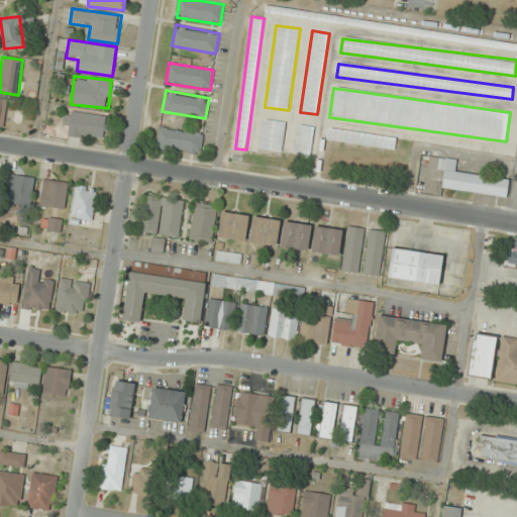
[(63,134),(103,139),(106,115),(66,110),(63,134)]
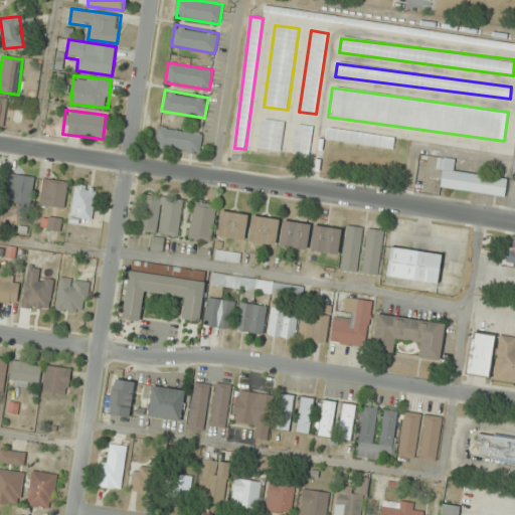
[(282,150),(284,121),(261,120),(259,149),(282,150)]
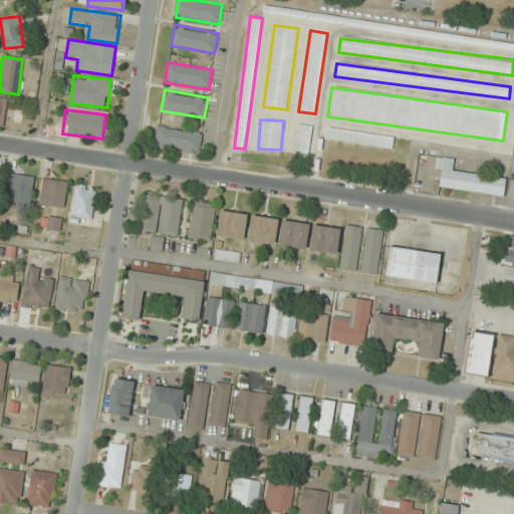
[(291,154),(307,157),(313,126),(297,123),(291,154)]
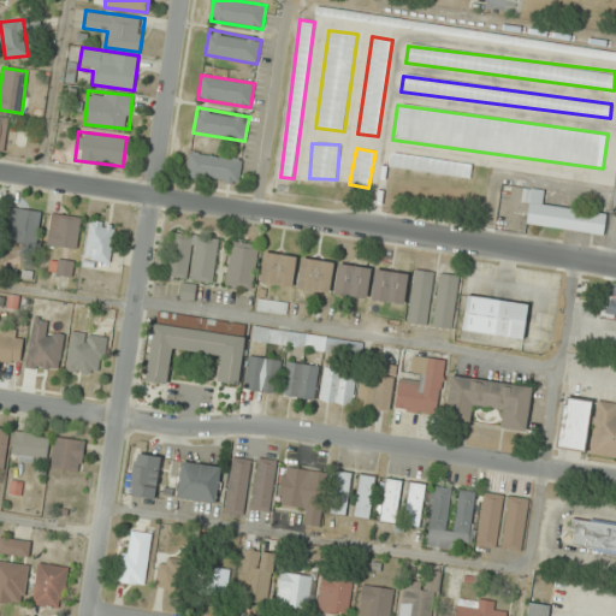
[(185,177),(240,184),(242,159),(189,152),(185,177)]
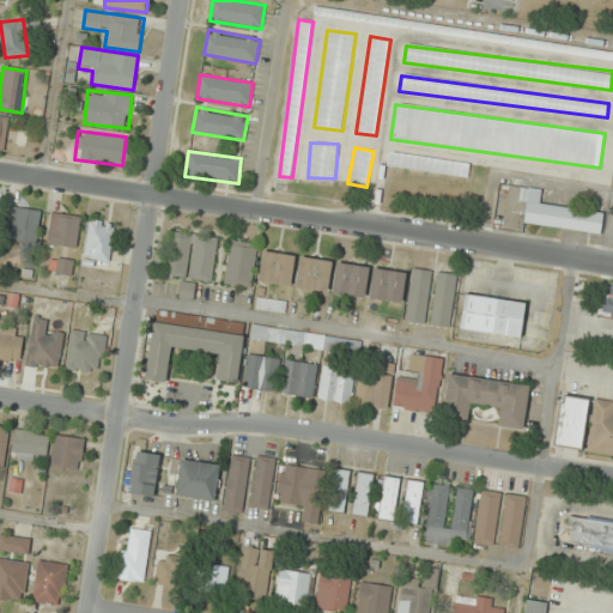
[(469,162),(389,153),(387,168),(468,176),(469,162)]
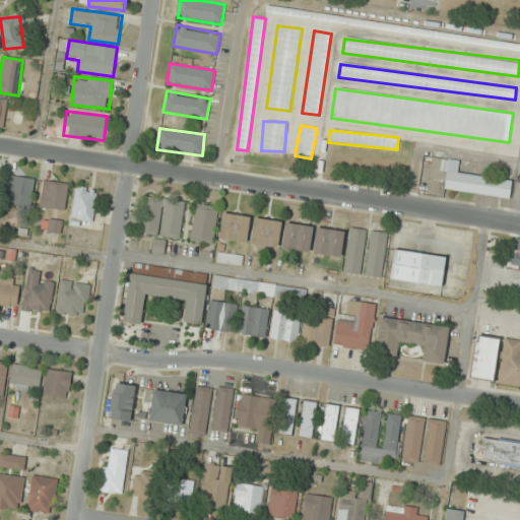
[(445,190),(510,198),(512,180),(458,173),(459,160),(442,158),(441,172),(447,173),(445,190)]
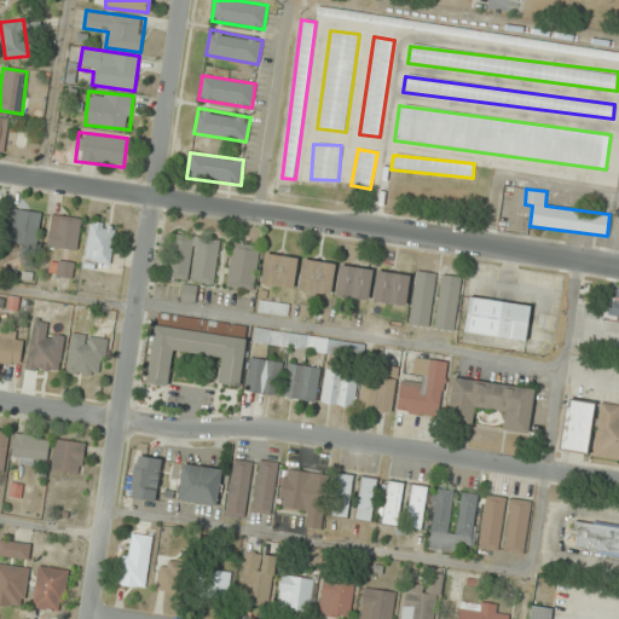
[(41,212),(11,208),(6,247),(38,250),(41,212)]
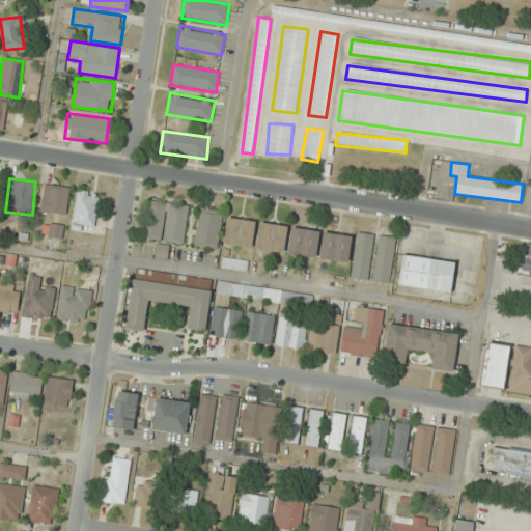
[(67,214),(70,187),(45,185),(42,211),(67,214)]
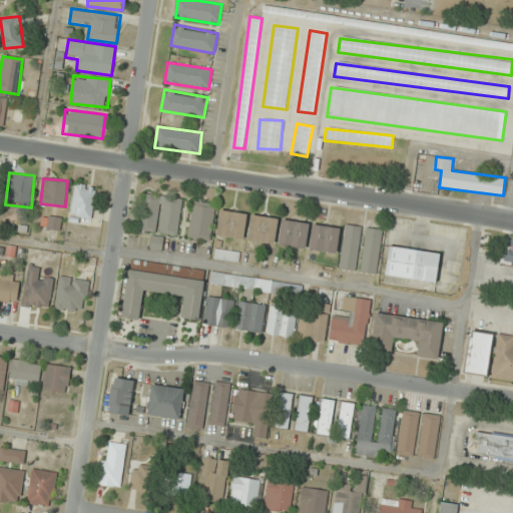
[(92,218),(96,186),(76,183),(71,215),(92,218)]
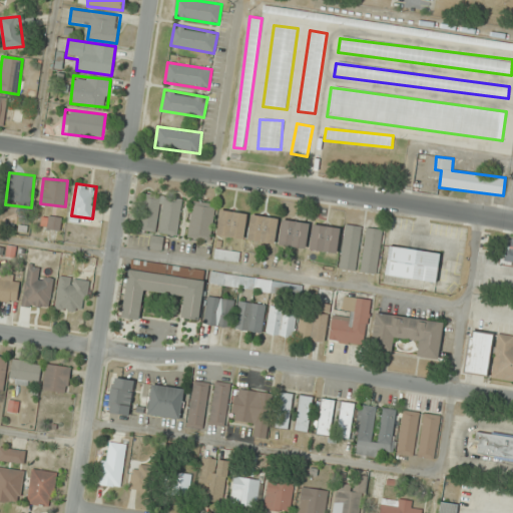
[(182,198),(143,192),(137,230),(177,235),(182,198)]
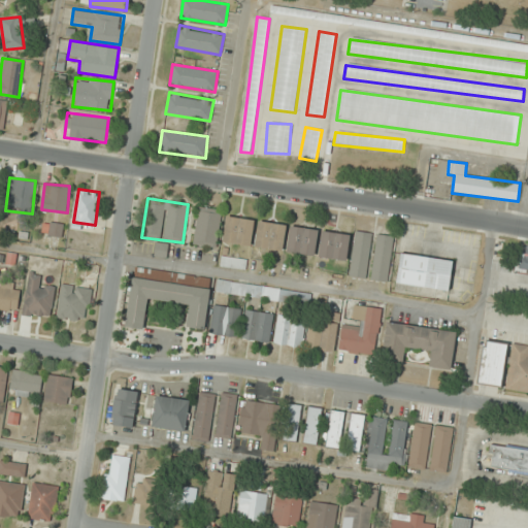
[(216,248),(222,210),(199,206),(193,244),(216,248)]
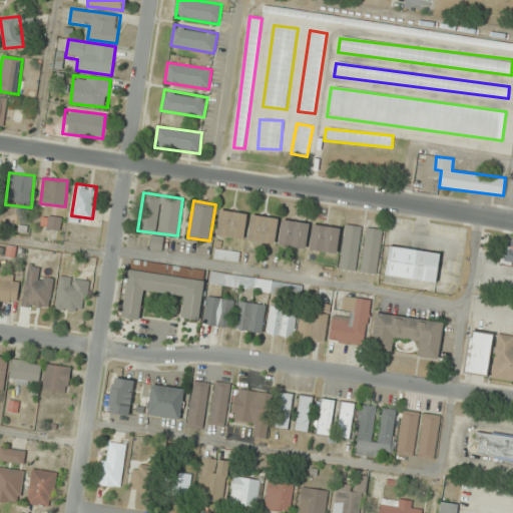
[(242,239),(247,214),(220,209),(215,234),(242,239)]
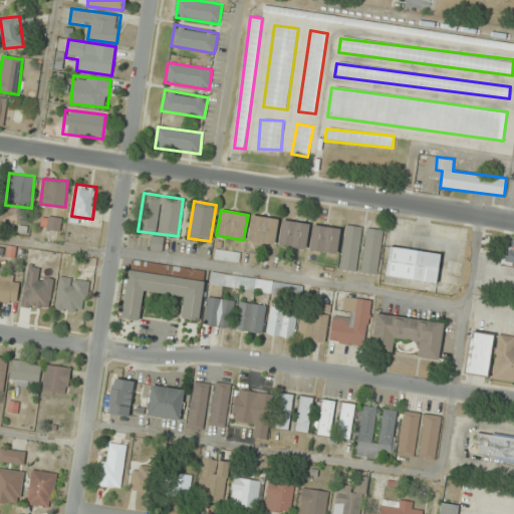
[(278,219),(251,216),(248,241),(276,244),(278,219)]
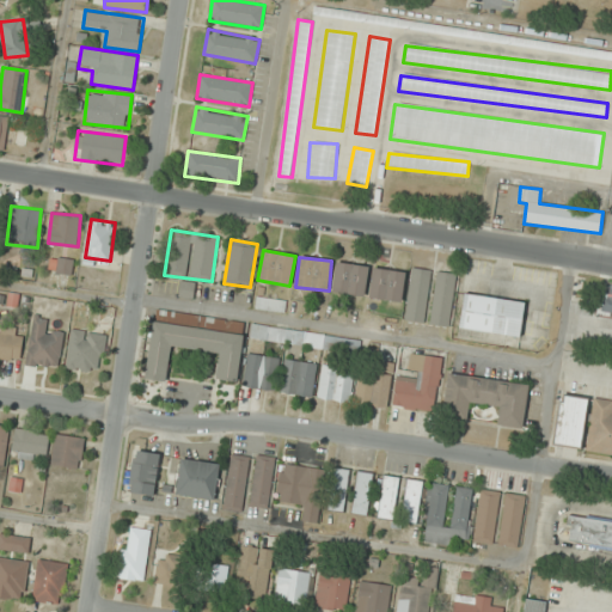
[(366,297),(369,267),(336,262),(332,293),(366,297)]
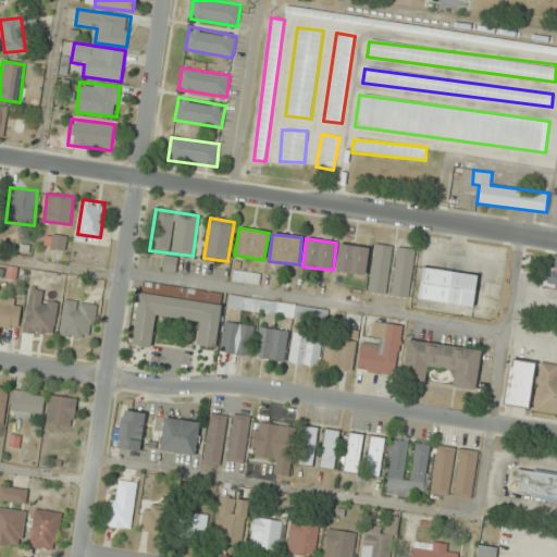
[(369,249),(341,244),(336,270),(364,275),(369,249)]
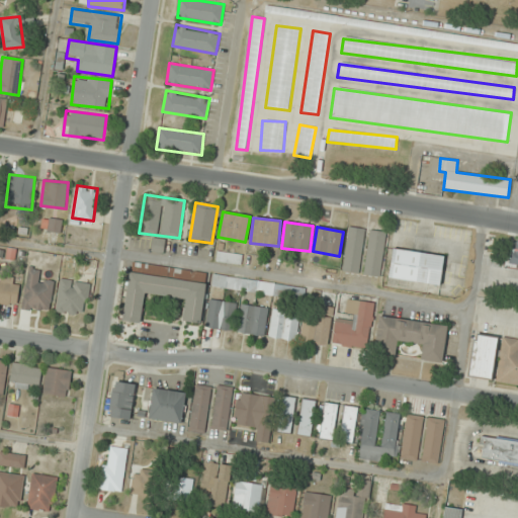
[(364,229),(349,227),(343,271),(358,273),(364,229)]
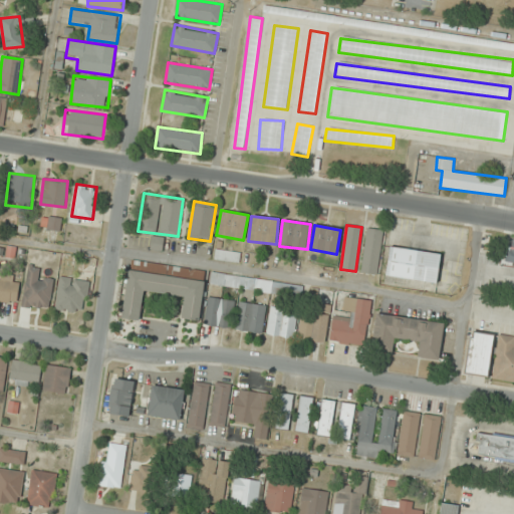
[(360,272),(376,275),(384,230),(368,228),(360,272)]
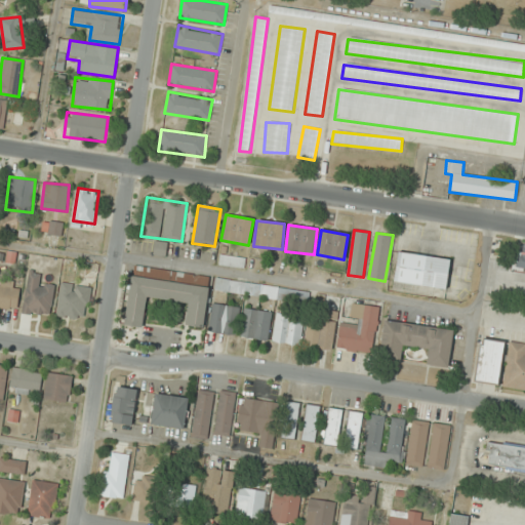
[(524,269),(524,243),(522,253),(516,252),(513,267),(524,269)]
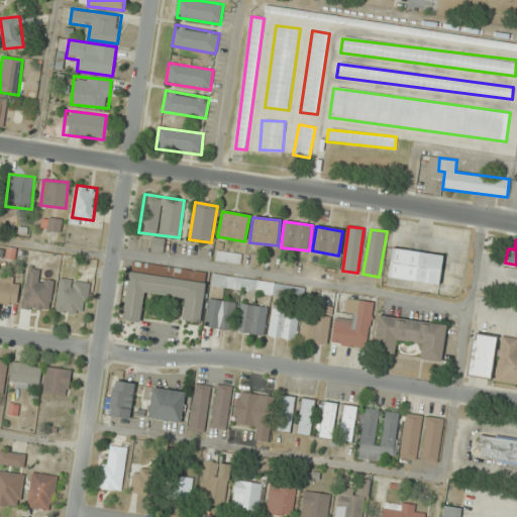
[(442,254),(392,248),(388,278),(439,284),(442,254)]
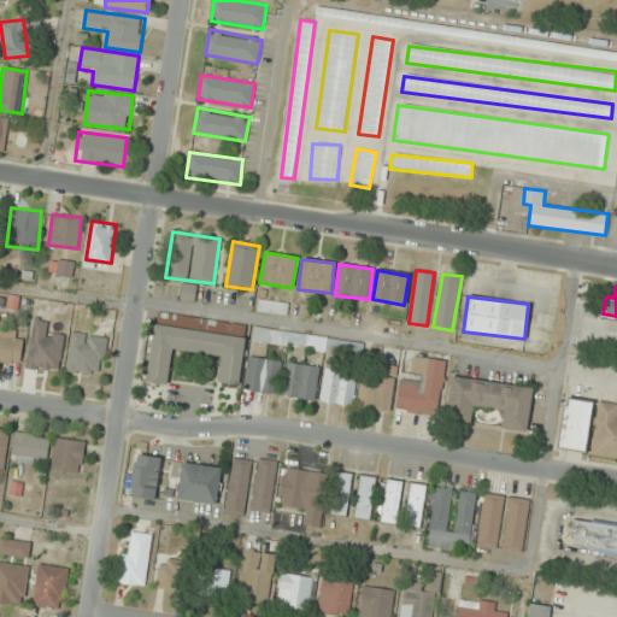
[(286,315),(287,305),(260,299),(258,309),(286,315)]
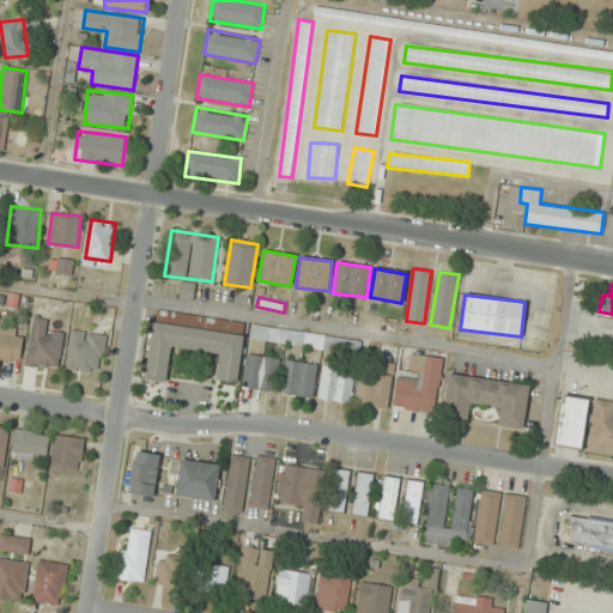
[(64,333),(46,331),(47,319),(34,317),(26,364),(59,369),(64,333)]
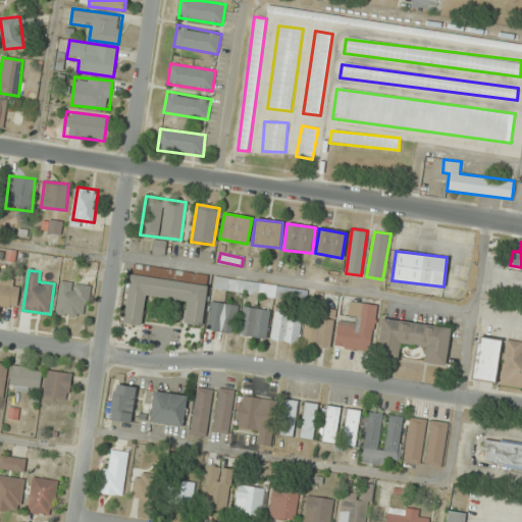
[(208,284),(131,274),(124,323),(142,326),(147,296),(188,302),(185,323),(203,326),(208,284)]
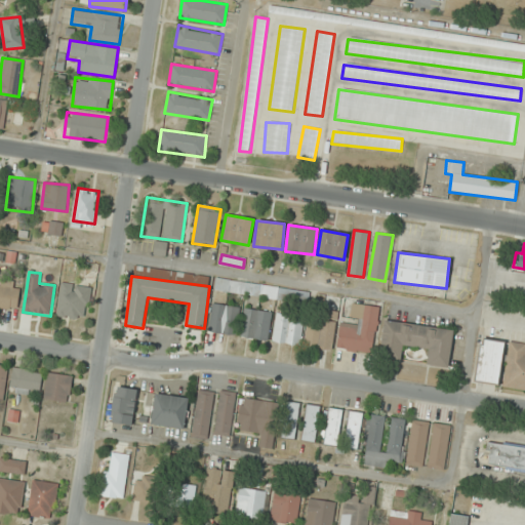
[(19,283),(0,280),(0,307),(17,309),(19,283)]
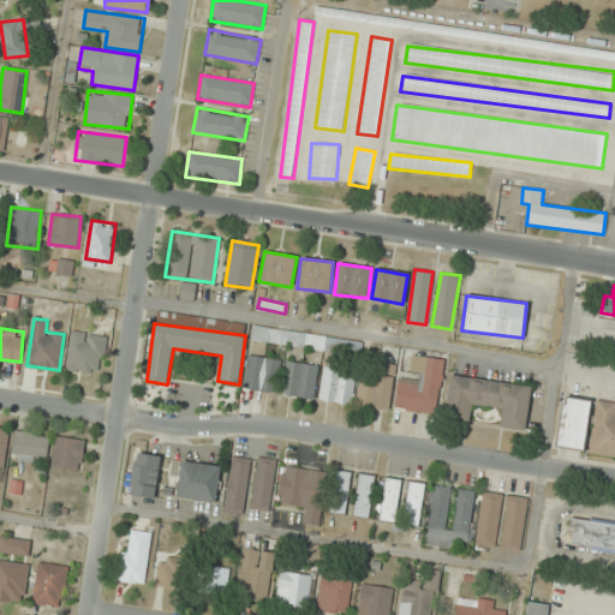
[(107,335),(72,332),(66,370),(101,374),(107,335)]
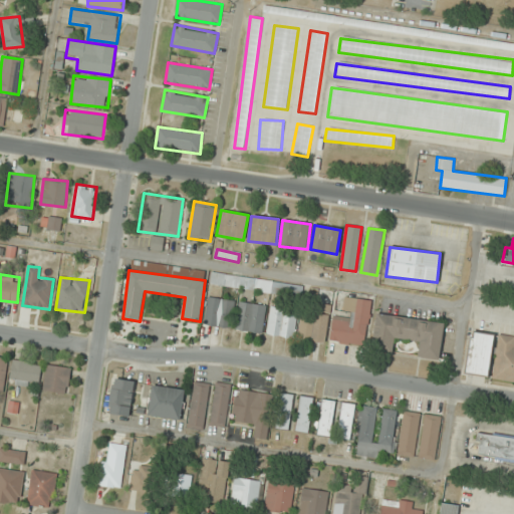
[(299,294),(299,283),(261,283),(261,294),(299,294)]
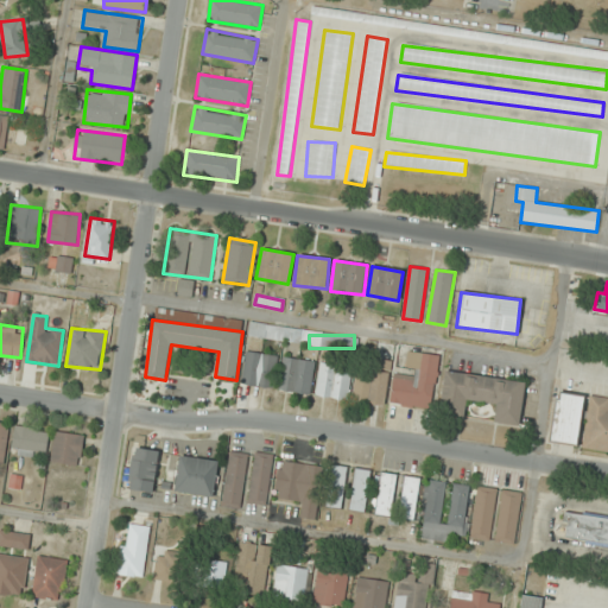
[(390,404),(431,411),(441,355),(409,350),(405,373),(396,371),(390,404)]
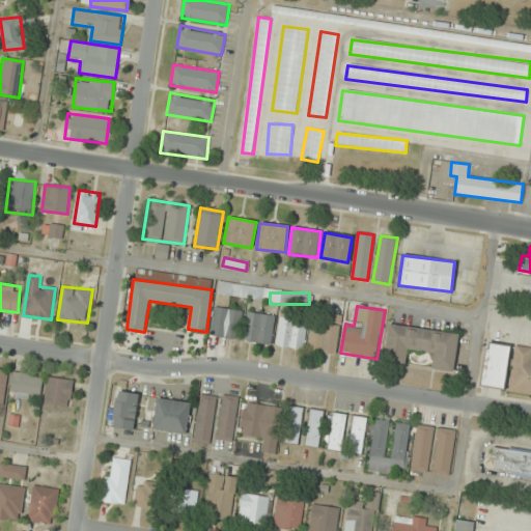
[(236,339),(242,311),(216,307),(211,335),(236,339)]
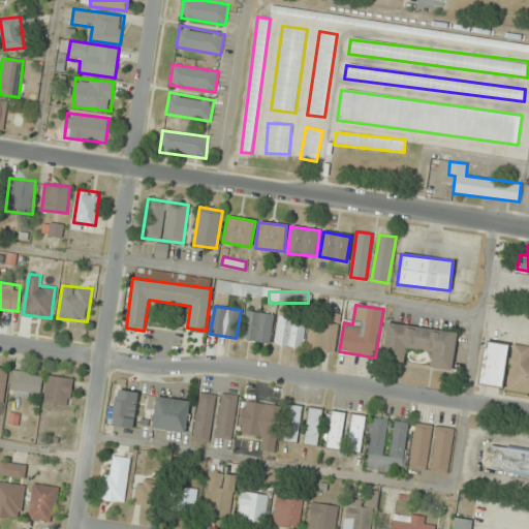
[(243,340),(271,343),(274,314),(246,311),(243,340)]
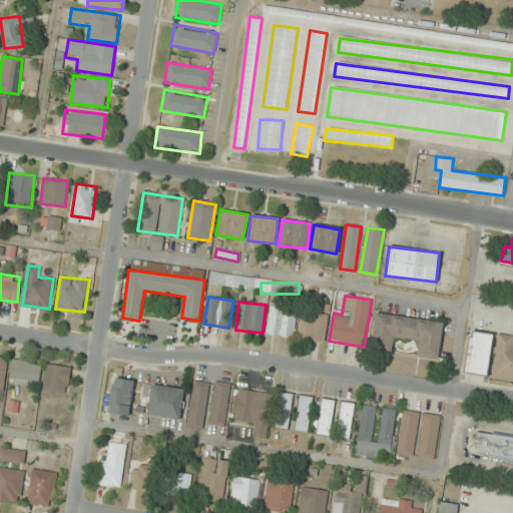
[(322,314),(302,311),(298,339),(325,343),(330,306),(323,305),(322,314)]
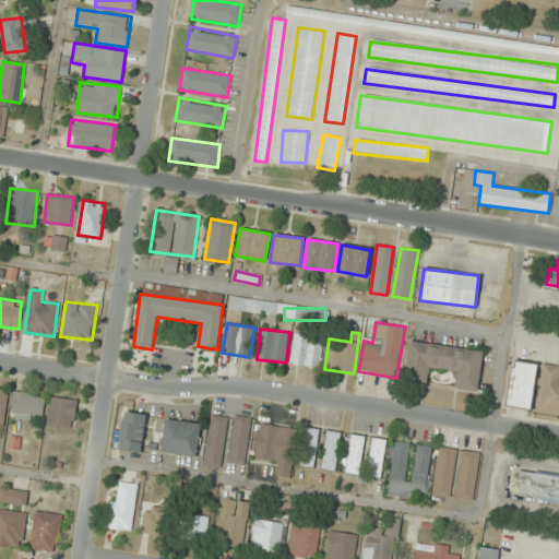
[(290,364),(320,368),(323,339),(294,334),(290,364)]
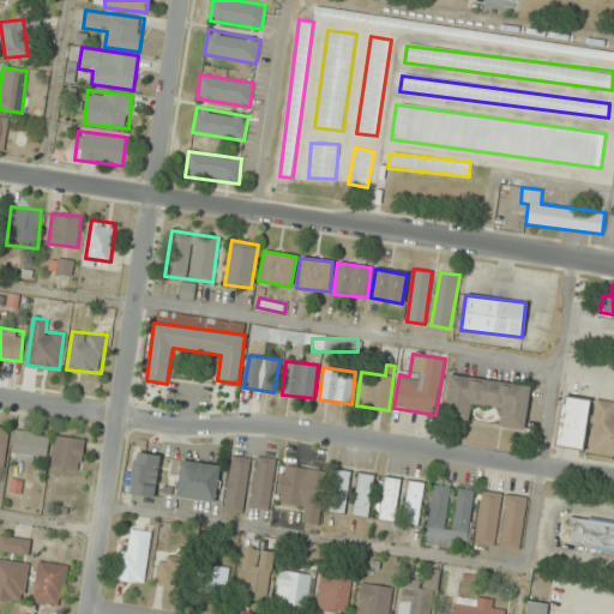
[(530,385),(450,373),(443,417),(469,421),(471,403),(501,408),(499,426),(524,429),(530,385)]
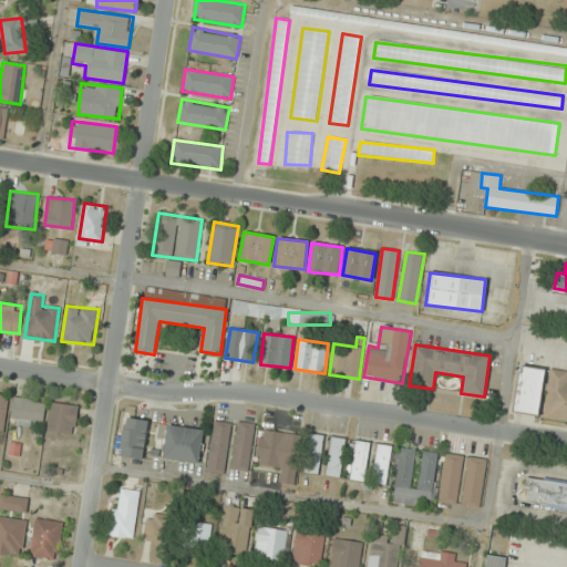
[(545,369),(519,366),(512,412),(537,416),(545,369)]
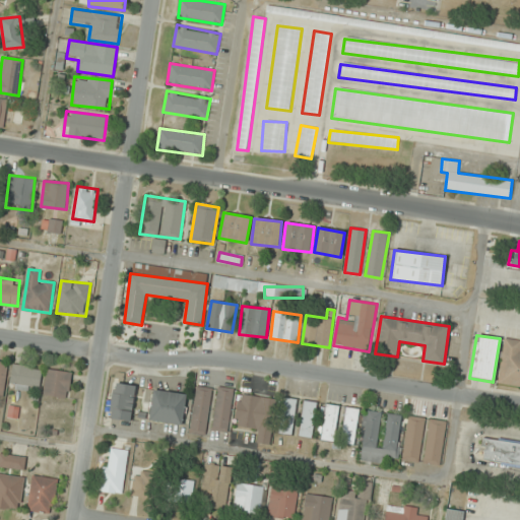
[(519,339),(503,337),(498,384),(519,387),(519,339)]
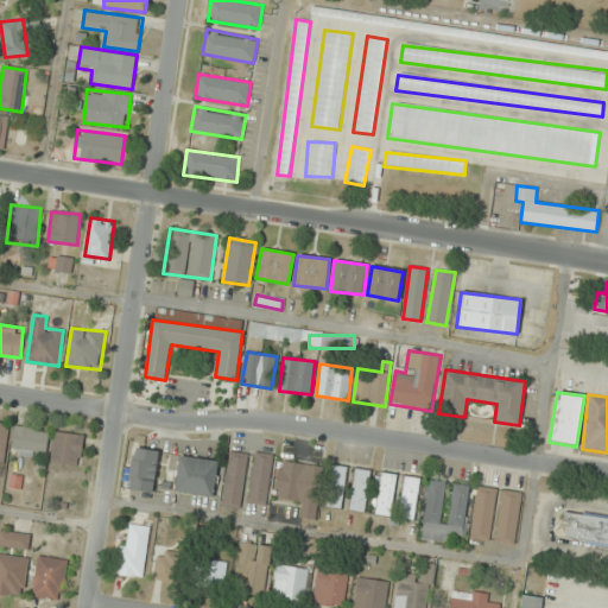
[(0,463),(4,464),(11,424),(0,422),(0,463)]
